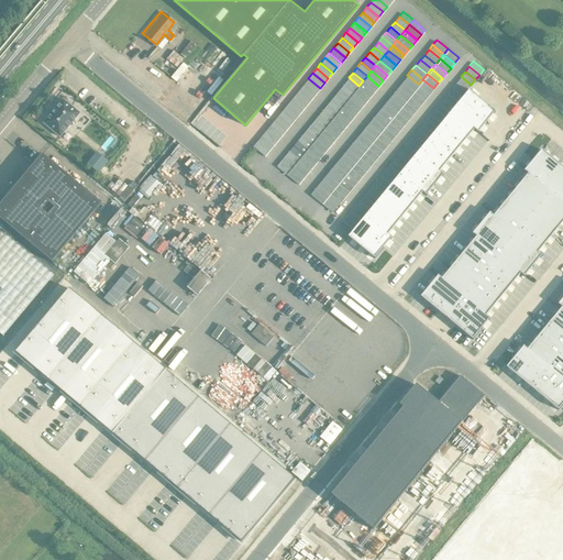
[(407,75),(404,80),(415,89),(418,84),(407,75)]
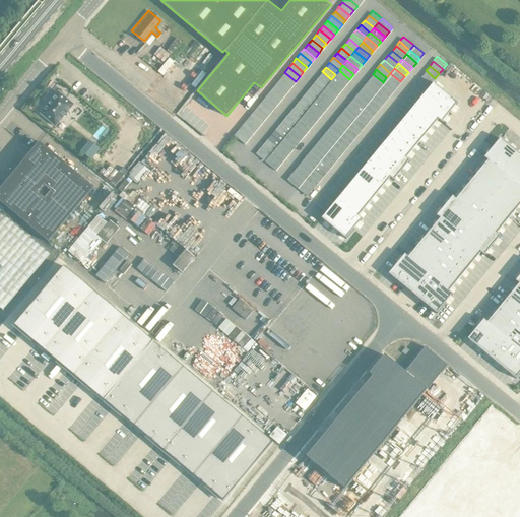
[(339,70),(335,74),(346,83),(349,79),(339,70)]
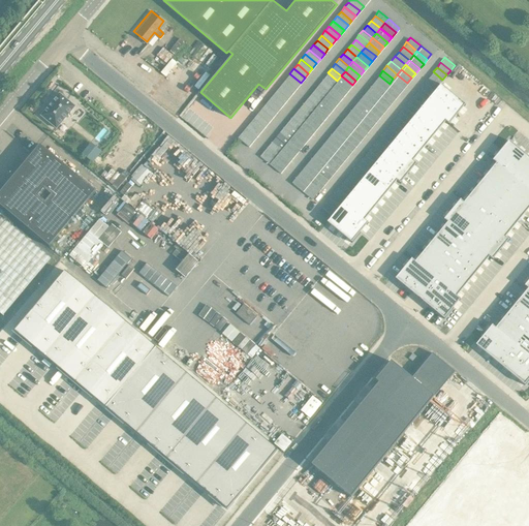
[(433,71),(429,76),(438,84),(442,80),(433,71)]
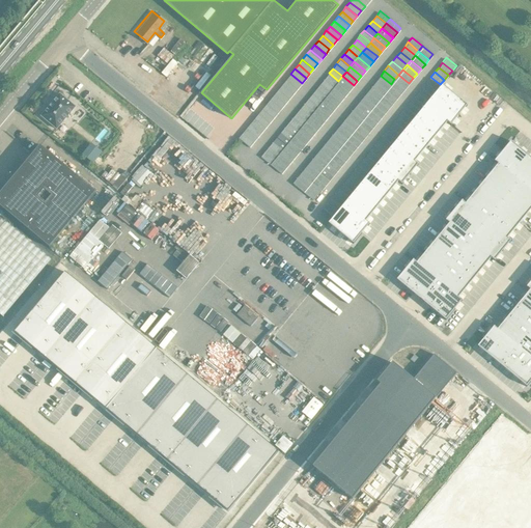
[(329,73),(325,78),(334,86),(338,81),(329,73)]
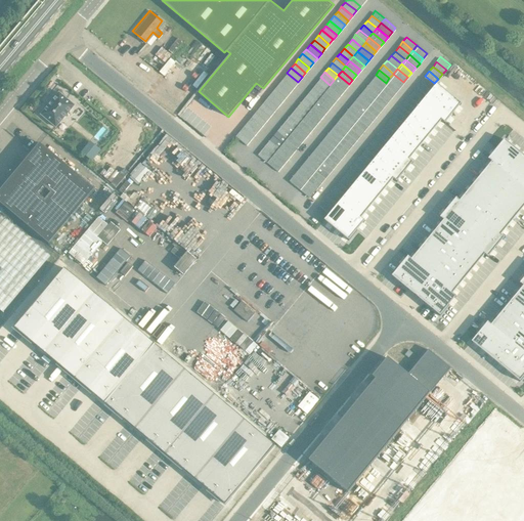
[(287,73),(282,78),(294,87),(298,82),(287,73)]
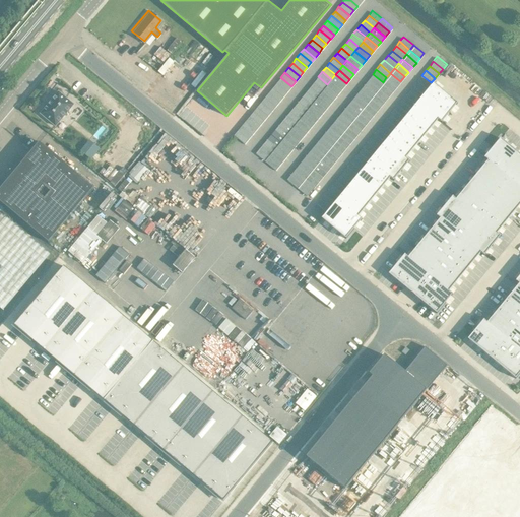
[(390,73),(386,77),(397,86),(400,81),(390,73)]
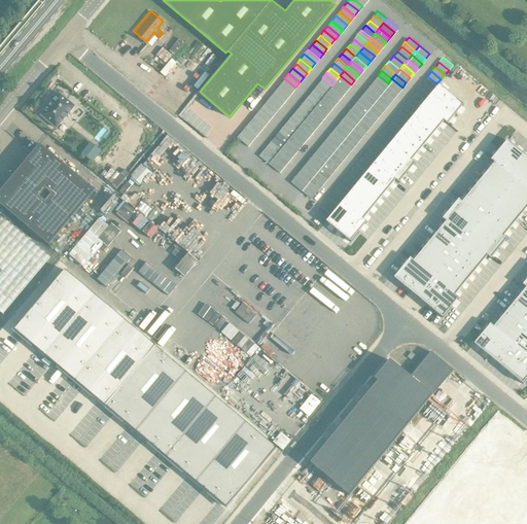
[(340,75),(336,80),(347,90),(351,84),(340,75)]
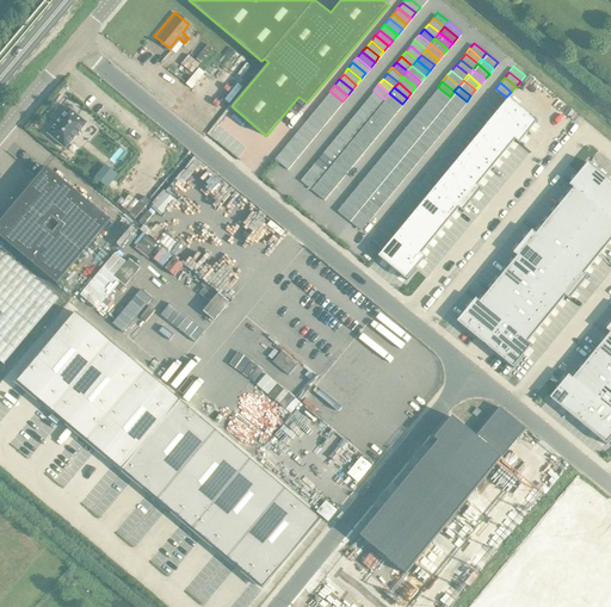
[(438,87),(433,92),(445,103),(450,97),(438,87)]
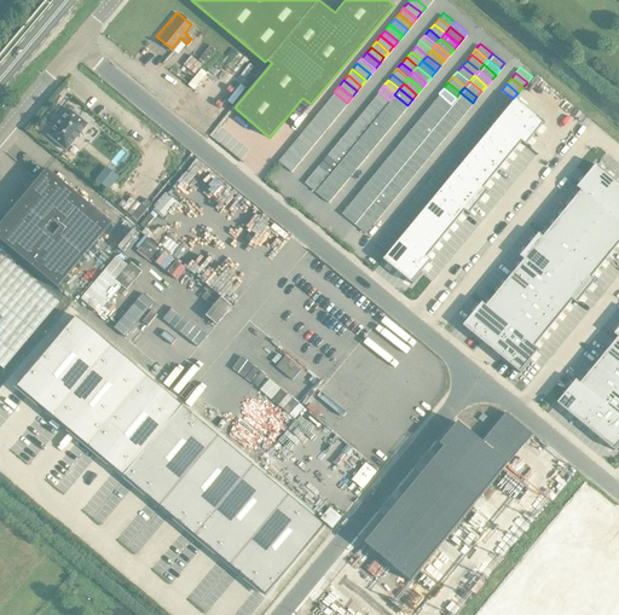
[(502,90),(497,94),(508,104),(513,98),(502,90)]
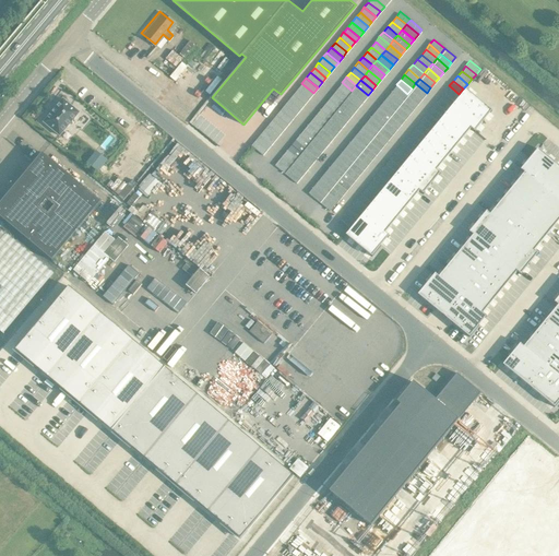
[(342,82),(337,87),(347,95),(352,91),(342,82)]
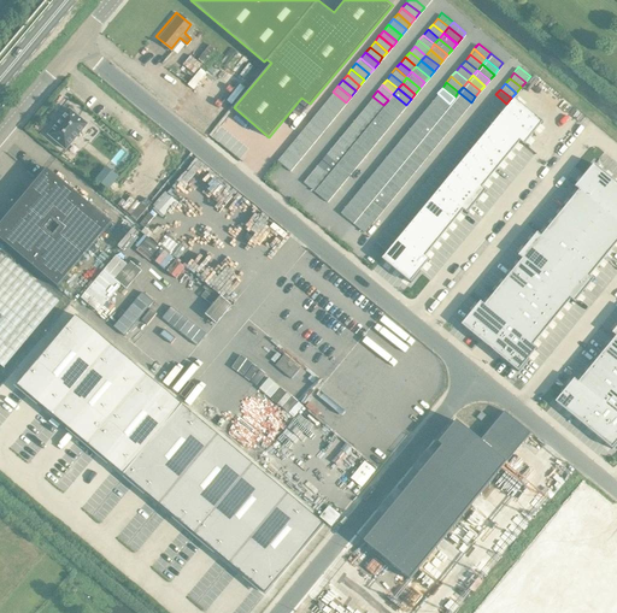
[(333,92),(328,96),(341,107),(346,102),(333,92)]
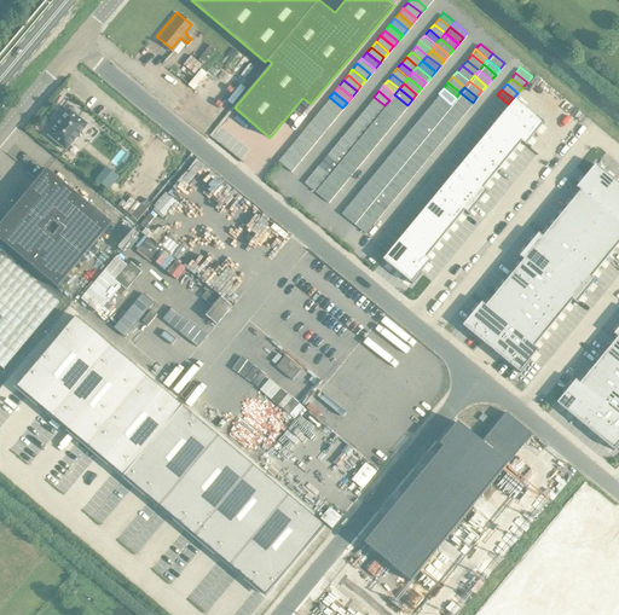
[(460,92),(456,98),(468,108),(473,103),(460,92)]
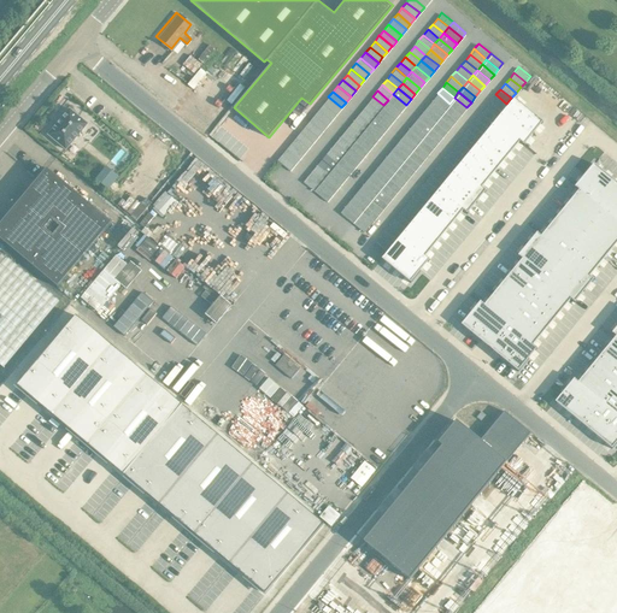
[(438,93),(433,99),(445,108),(450,104),(438,93)]
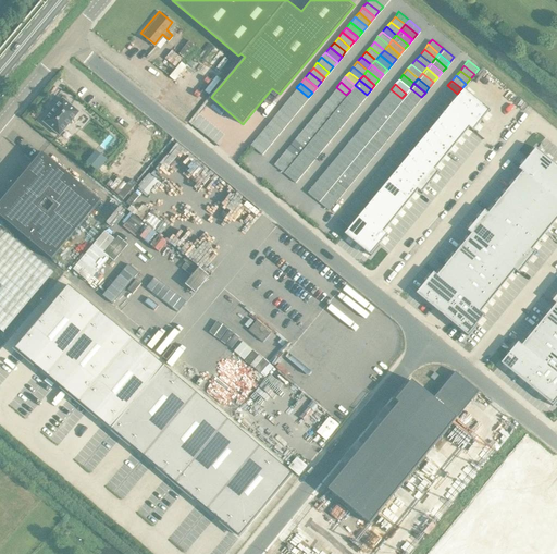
[(355,85),(350,90),(362,100),(367,95),(355,85)]
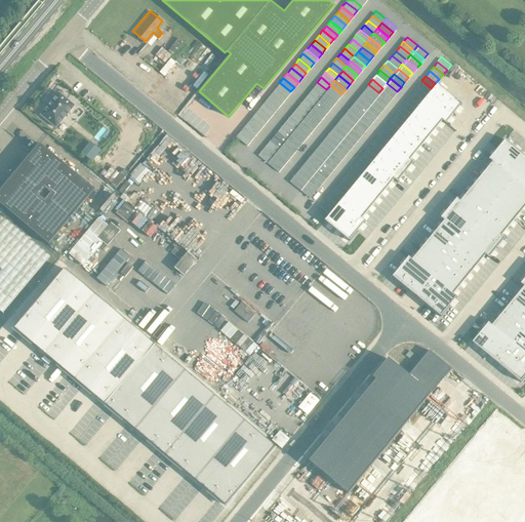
[(421,80),(417,85),(428,93),(431,88),(421,80)]
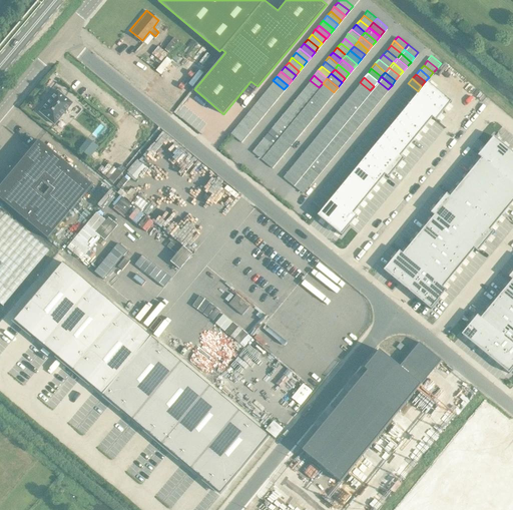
[(273,80),(270,85),(280,94),(284,89),(273,80)]
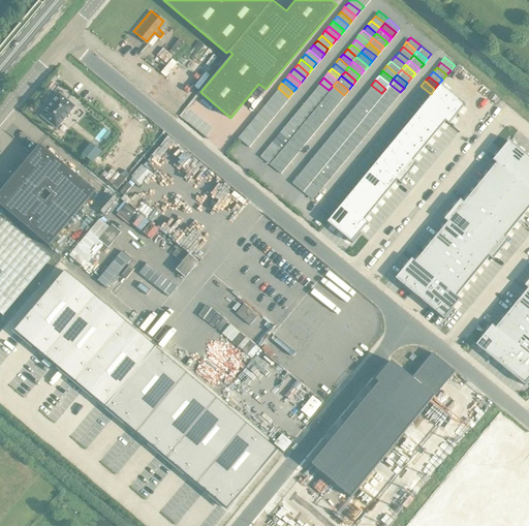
[(319,83),(315,87),(325,95),(329,90),(319,83)]
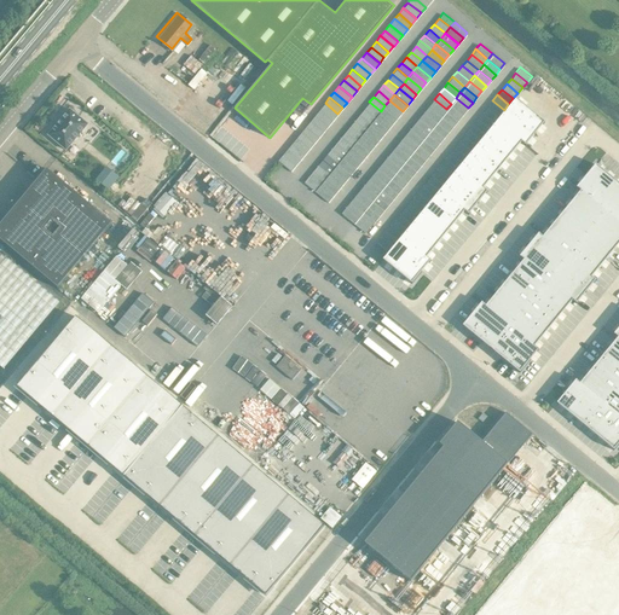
[(515,97),(507,108),(534,132),(544,120),(534,111),(525,104),(515,97)]
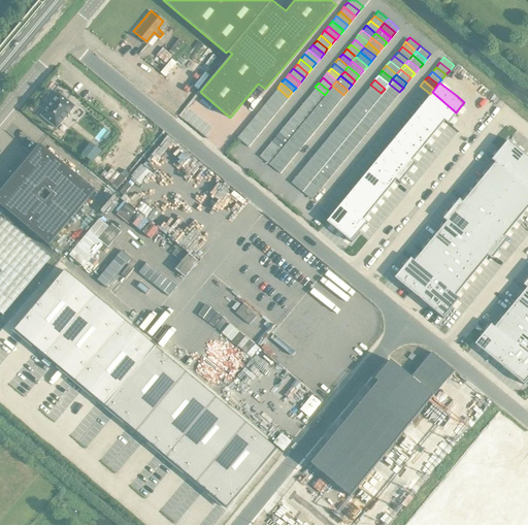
[(389,84),(385,89),(395,97),(399,92),(389,84)]
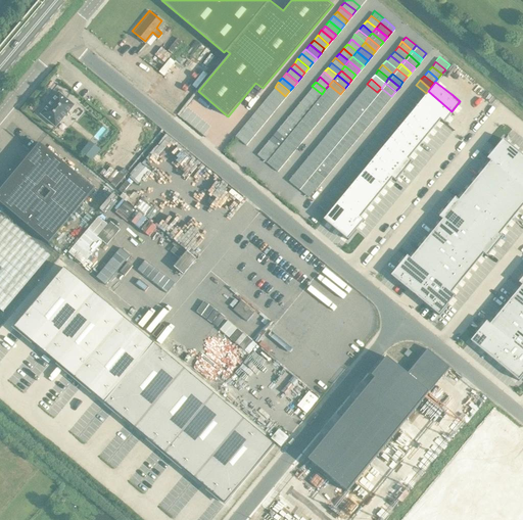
[(367,84),(363,89),(373,97),(377,92),(367,84)]
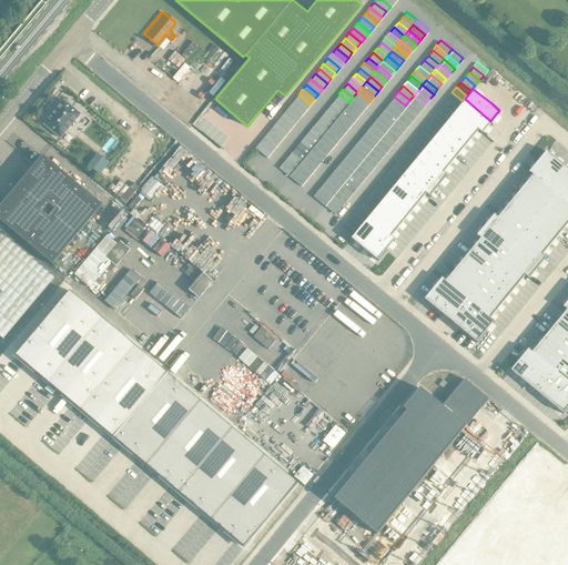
[(357,92),(353,97),(365,107),(369,102),(357,92)]
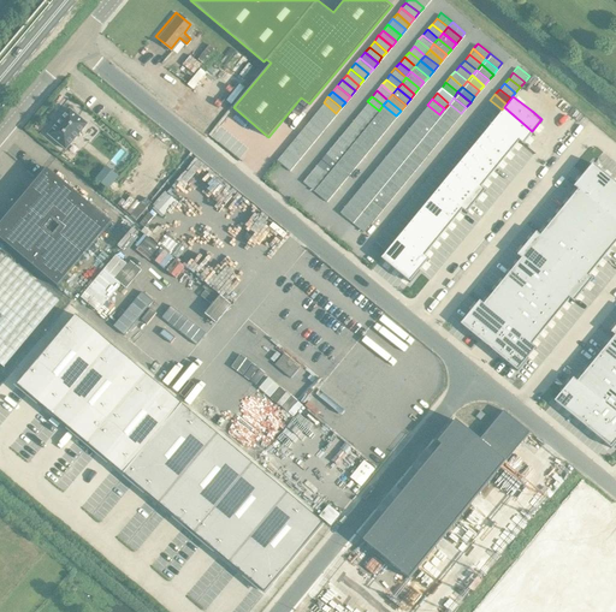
[(490,100),(486,106),(497,114),(502,110),(490,100)]
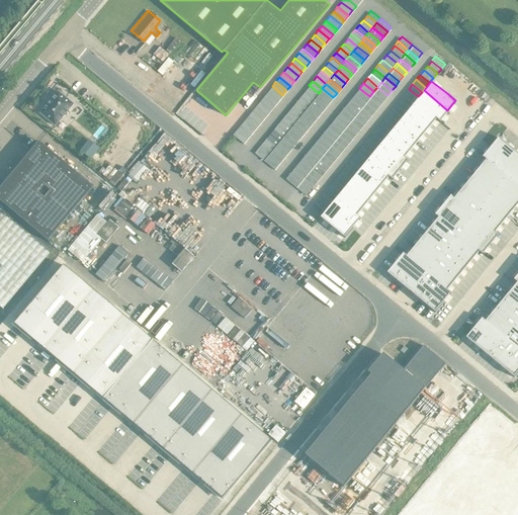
[(309,85),(306,90),(315,97),(319,93),(309,85)]
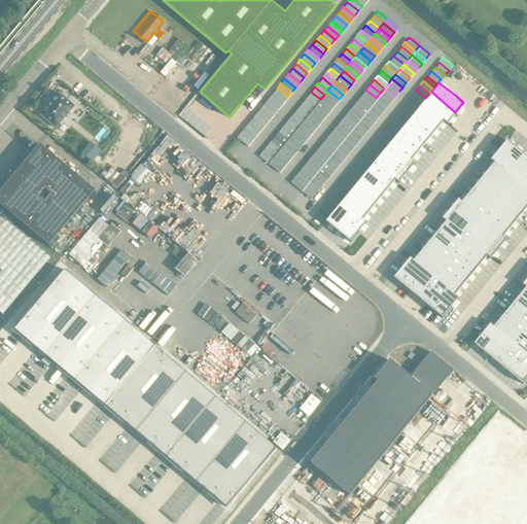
[(277,88),(273,93),(283,101),(287,97),(277,88)]
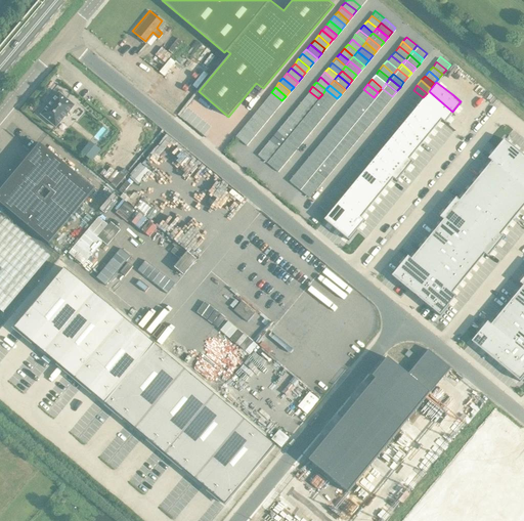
[(382,88),(378,92),(388,101),(392,96),(382,88)]
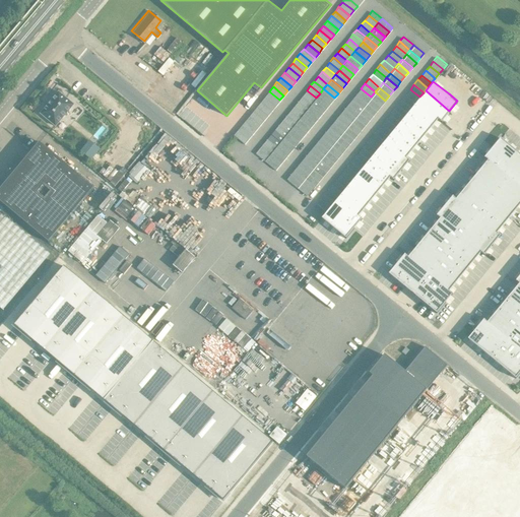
[(323,88),(320,93),(330,103),(334,98),(323,88)]
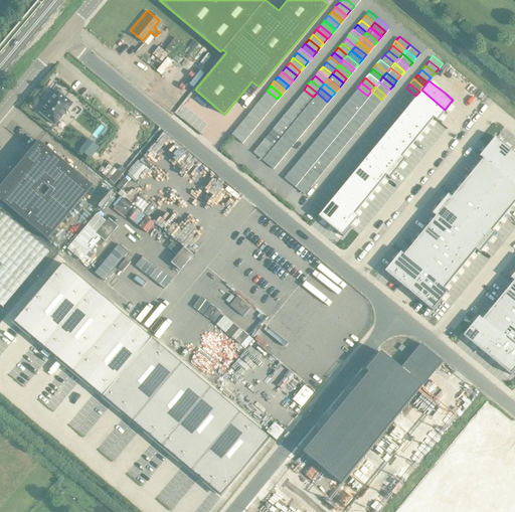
[(357,88),(353,92),(363,101),(367,96),(357,88)]
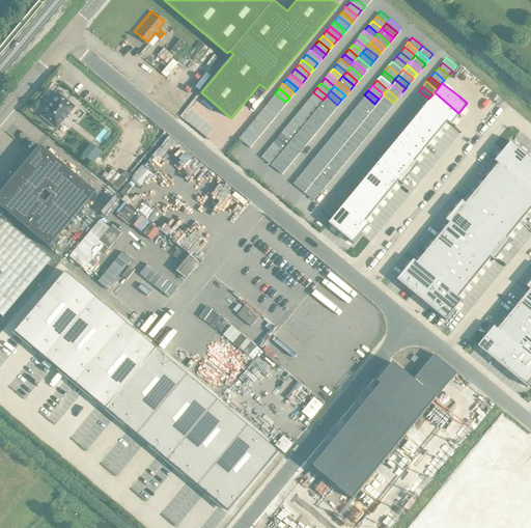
[(60,91),(42,114),(57,127),(75,104),(60,91)]
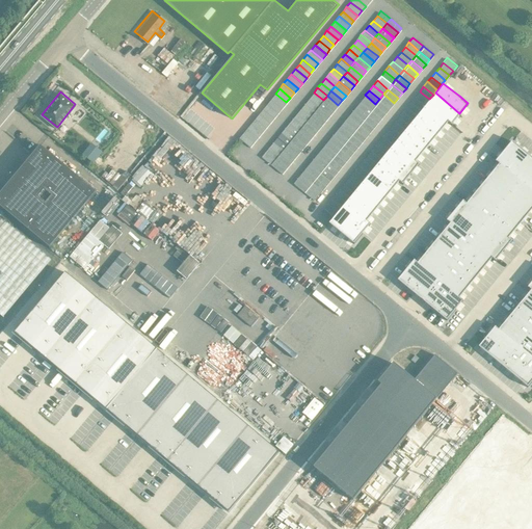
[(420,91),(416,96),(425,104),(429,99),(420,91)]
